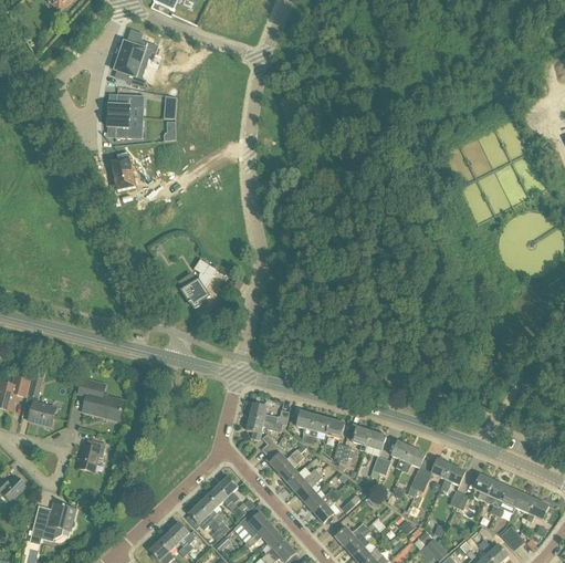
[(50,0),(58,9),(69,0),(50,0)]
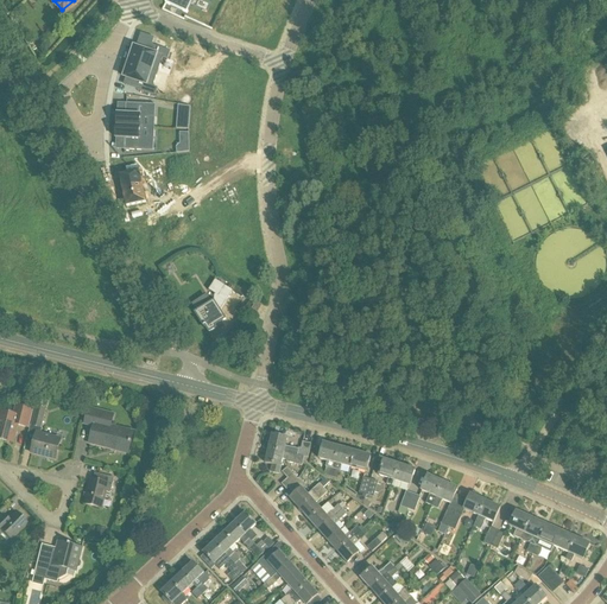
[(164,0),(185,11),(189,2),(191,4),(193,0),(164,0)]
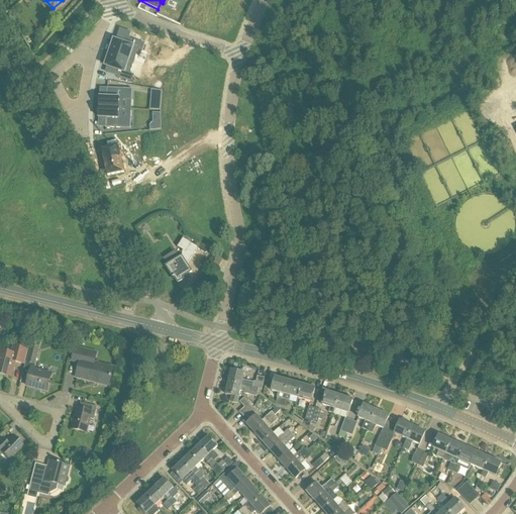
[(110,37),(108,49),(128,52),(129,39),(133,40),(134,34),(122,33),(122,39),(110,37)]
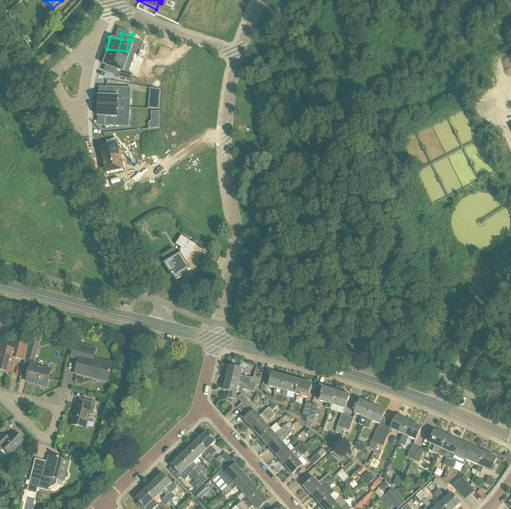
[(126,63),(127,51),(107,49),(106,61),(118,62),(117,68),(129,69),(130,63),(126,63)]
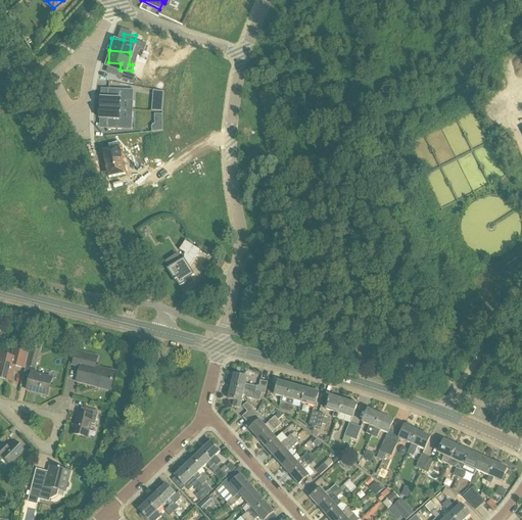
[(99,97),(101,108),(122,105),(121,99),(120,93),(124,93),(123,87),(111,89),(111,94),(99,97)]
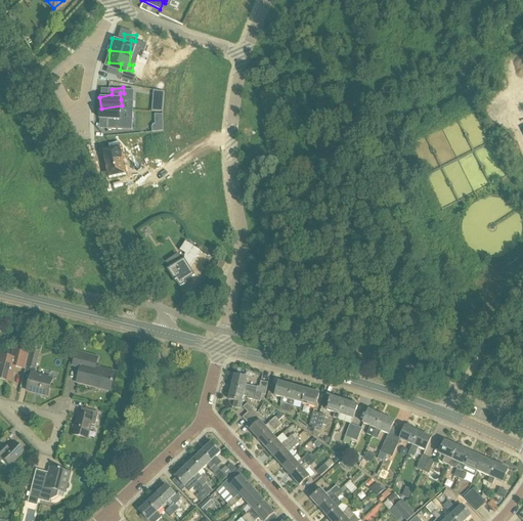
[(163,90),(153,88),(151,98),(163,99),(163,90)]
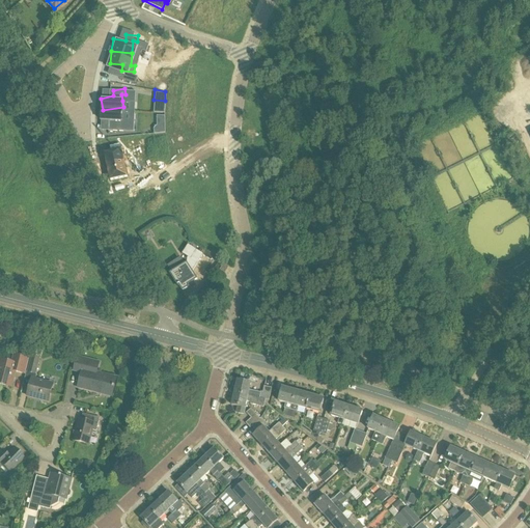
[(126,118),(123,107),(103,110),(106,122),(117,120),(118,126),(131,123),(130,118),(126,118)]
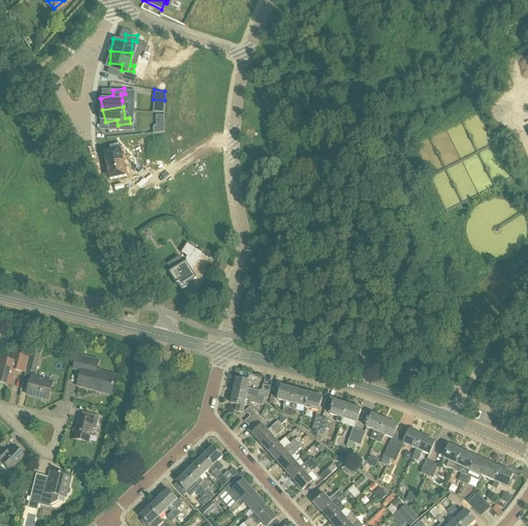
[(164,130),(163,128),(163,126),(163,123),(155,123),(152,126),(153,131),(164,130)]
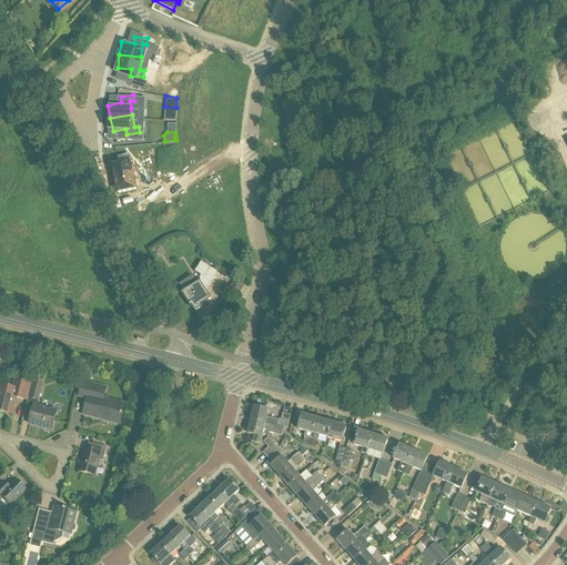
[(499,140),(469,152),(478,173),(496,167),(498,170),(505,167),(503,161),(507,160),(499,140)]
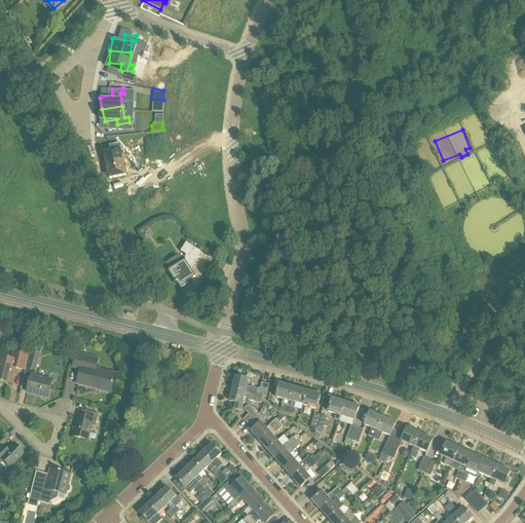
[(117,143),(108,145),(109,149),(104,150),(109,174),(122,171),(117,143)]
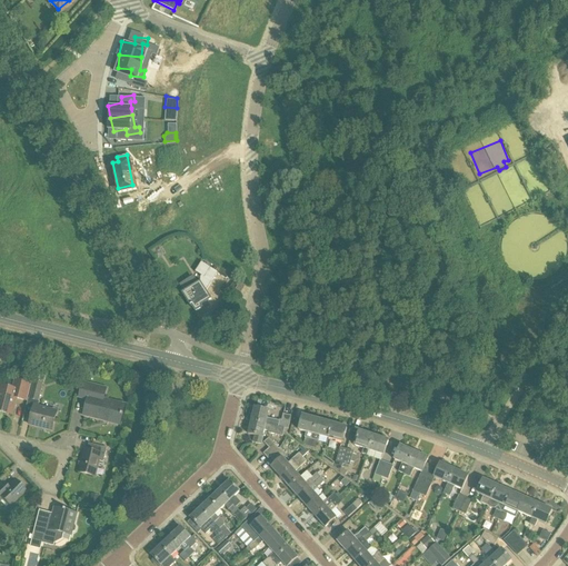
[(472,158),(460,159),(462,180),(475,179),(472,158)]
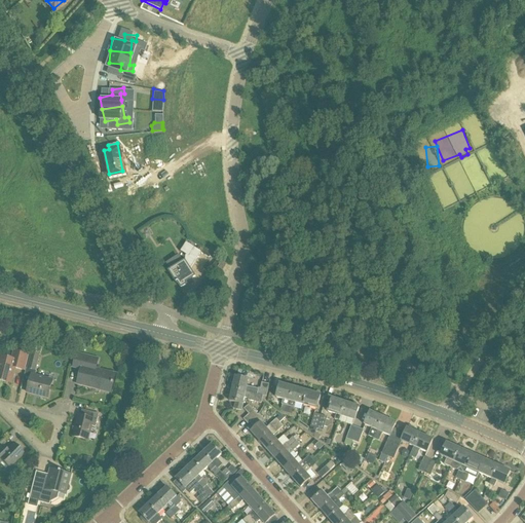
[(478,163),(456,172),(463,191),(474,187),(472,184),(484,179),(478,163)]
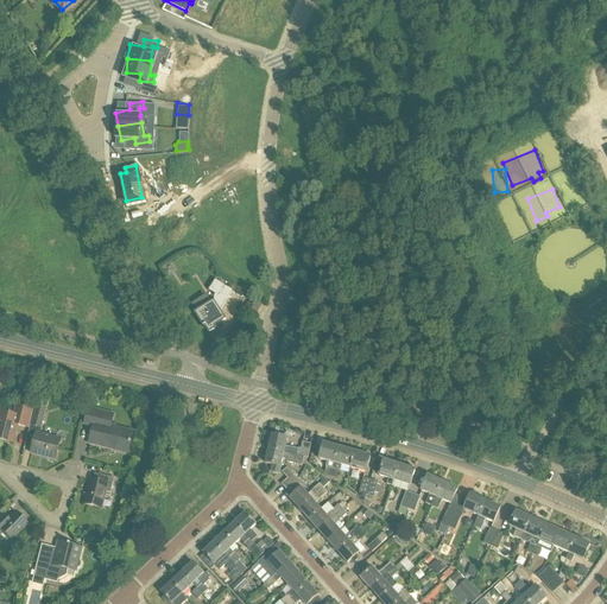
[(503,213),(516,234),(528,226),(514,204),(503,213)]
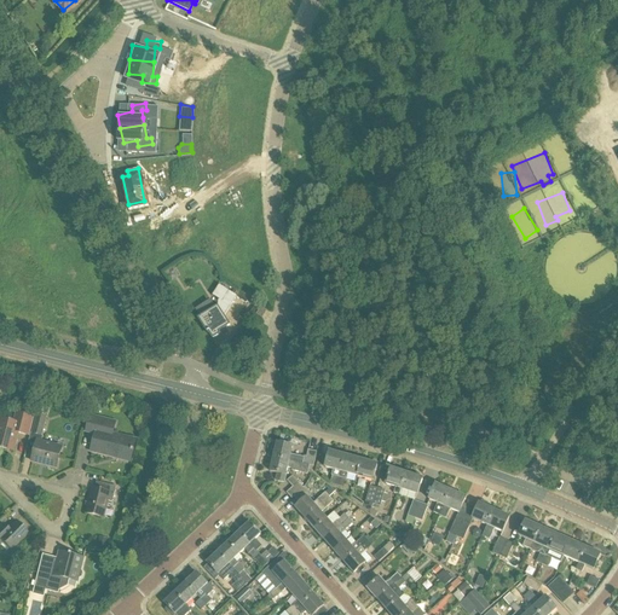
[(237,289),(235,288),(234,286),(231,290),(226,288),(219,299),(229,305),(236,294),(244,301),(249,294),(238,288),(237,289)]
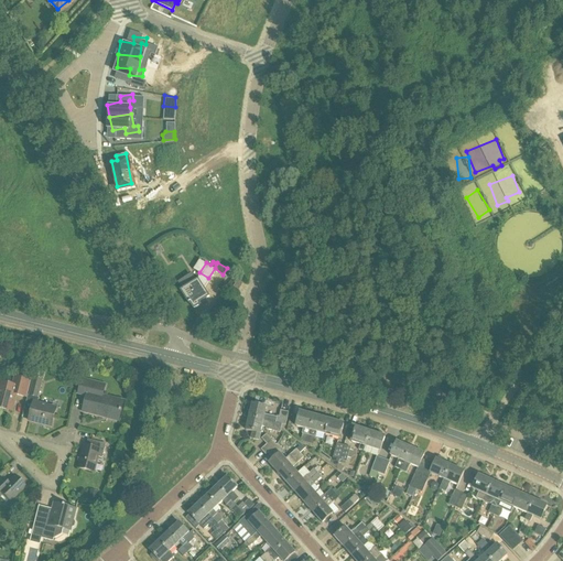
[(34,267),(31,289),(42,292),(46,270),(34,267)]
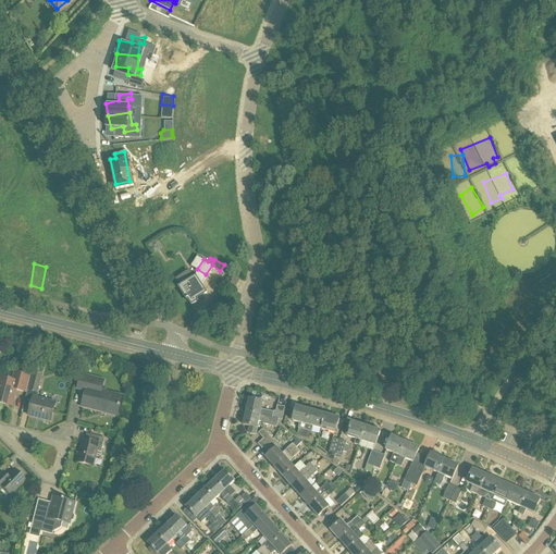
[(46,267),(41,288),(53,291),(57,269),(46,267)]
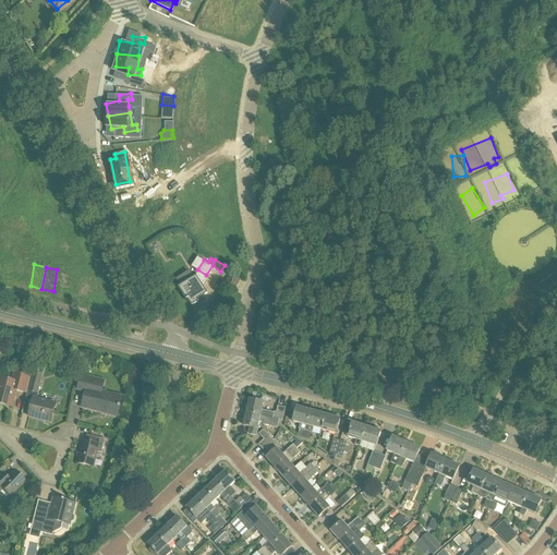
[(65,294),(76,297),(81,275),(69,273),(65,294)]
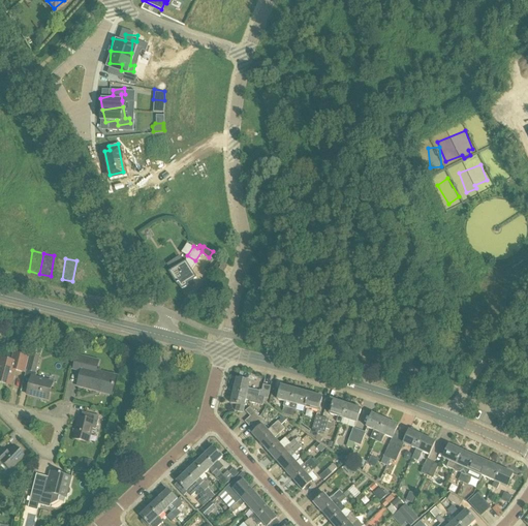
[(186,282),(195,276),(185,260),(168,271),(177,282),(178,281),(181,287),(187,284),(186,282)]
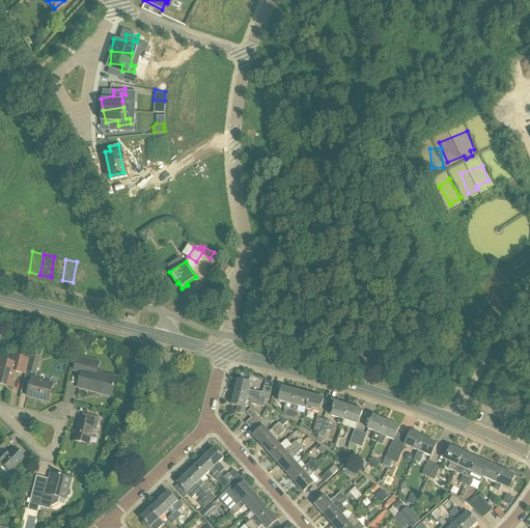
[(223,261),(218,270),(223,273),(228,265),(223,261)]
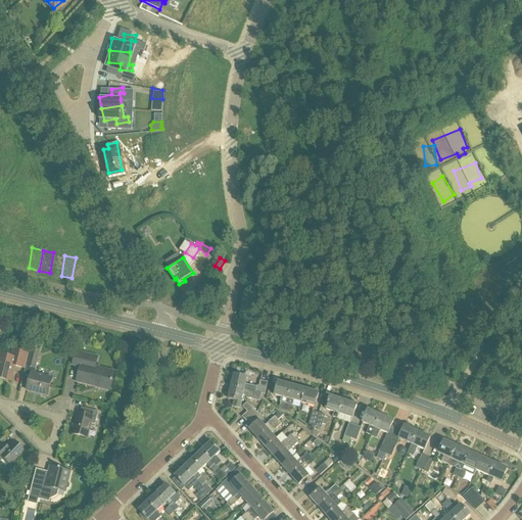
[(22,366),(27,350),(13,347),(11,355),(0,351),(0,375),(10,379),(14,363),(22,366)]
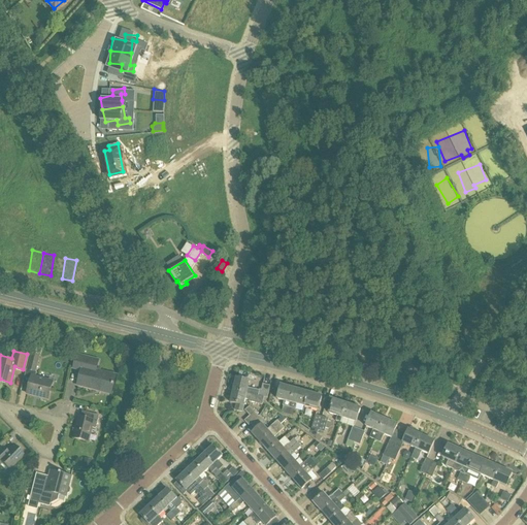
[(35,370),(39,354),(30,351),(26,368),(35,370)]
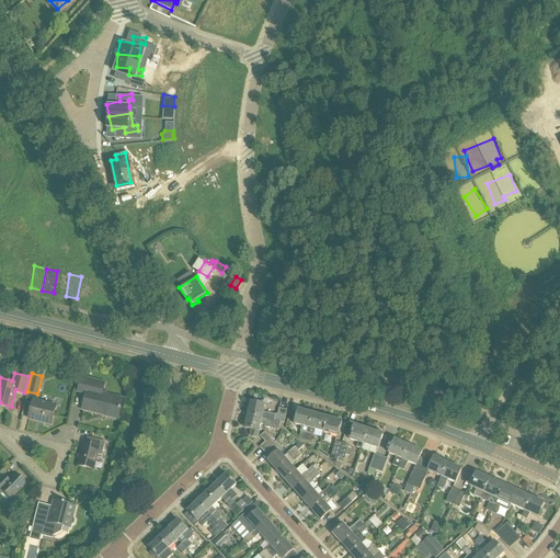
[(118,412),(122,397),(101,391),(102,385),(88,382),(90,377),(80,375),(77,389),(86,391),(81,407),(101,412),(102,409),(118,412)]
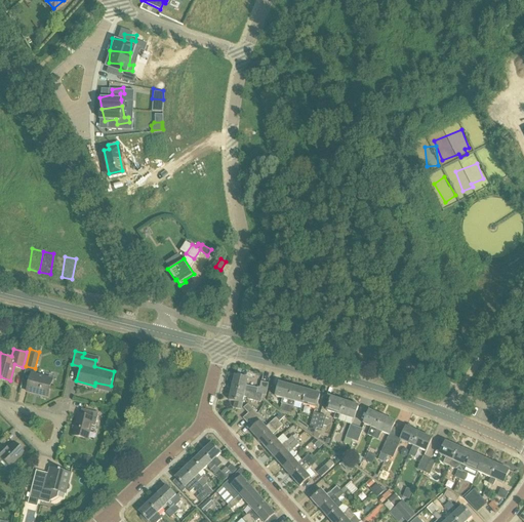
[(47,395),(51,377),(31,372),(26,390),(47,395)]
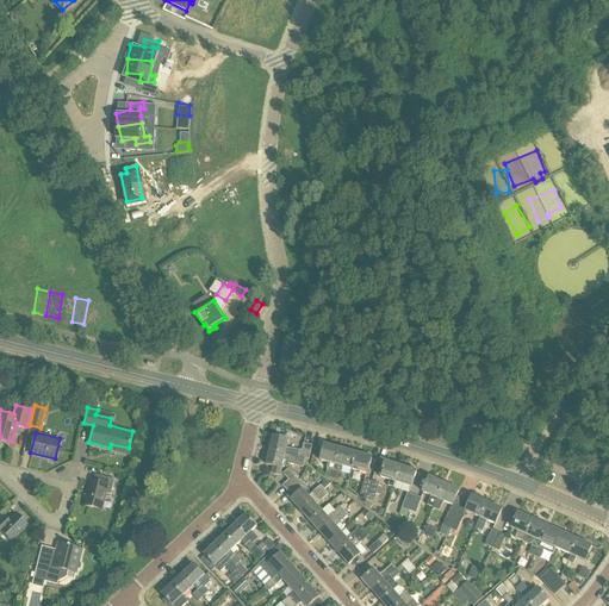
[(268,433),(266,442),(269,443),(268,448),(291,453),(293,454),(297,454),(298,448),(294,447),(292,447),(285,444),(287,437),(277,435),(273,433),(272,433),(272,435),(268,433)]
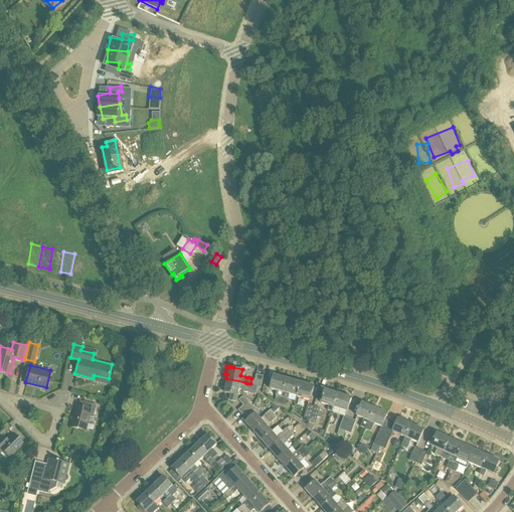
[(250,383),(257,385),(260,385),(263,373),(255,372),(253,378),(251,377),(250,383)]
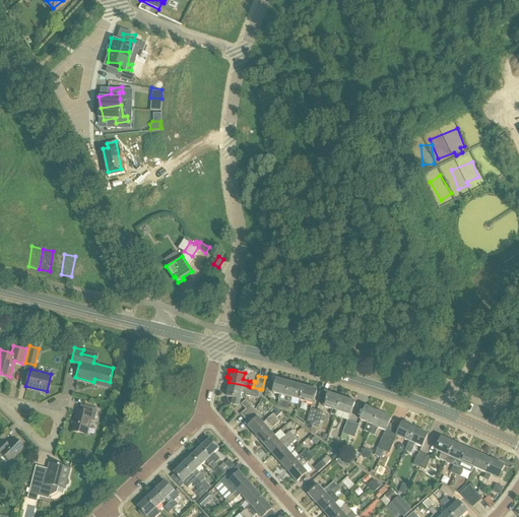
[(282,406),(289,381),(275,377),(272,390),(279,392),(276,404),(282,406)]
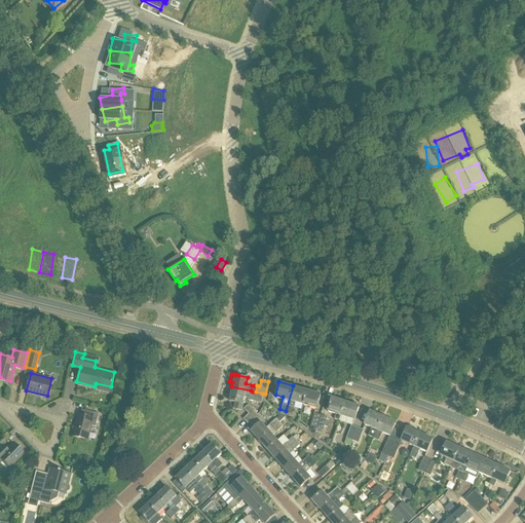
[(301,402),(305,388),(293,385),(286,411),(291,412),(295,400),(301,402)]
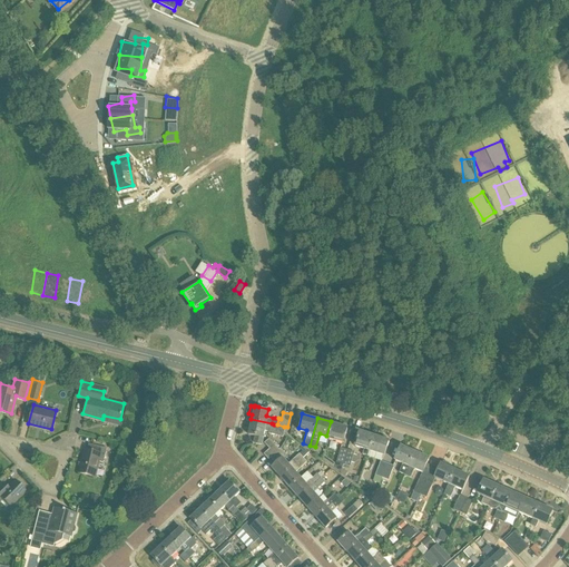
[(251,419),(247,432),(254,433),(252,441),(261,442),(263,436),(262,436),(264,429),(267,429),(267,431),(282,434),(284,427),(277,424),(274,424),(272,423),(251,419)]
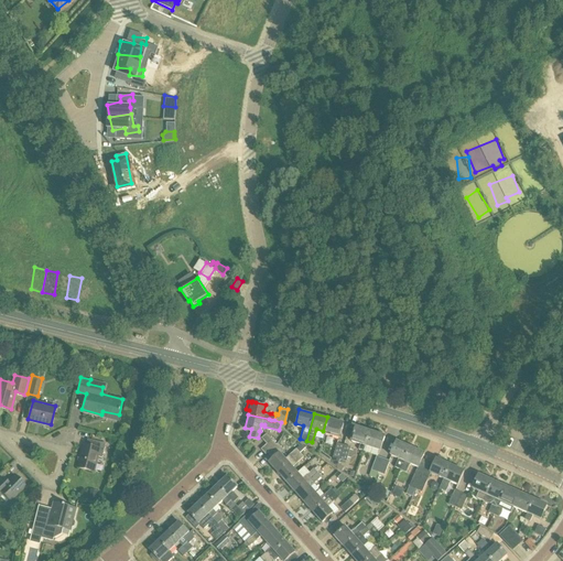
[(338,435),(343,421),(327,417),(323,431),(338,435)]
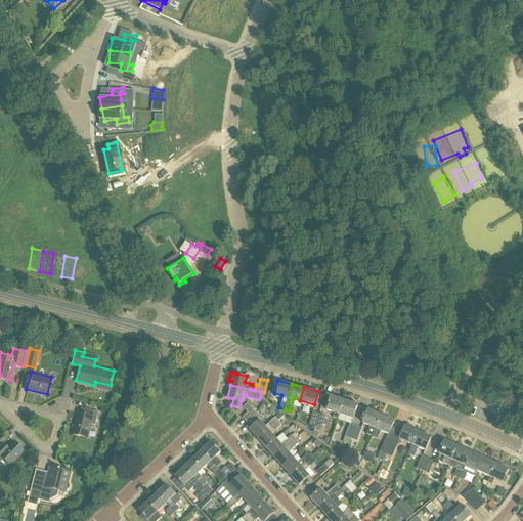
[(330,394),(325,407),(334,410),(332,415),(337,417),(337,416),(338,411),(343,398),(330,394)]
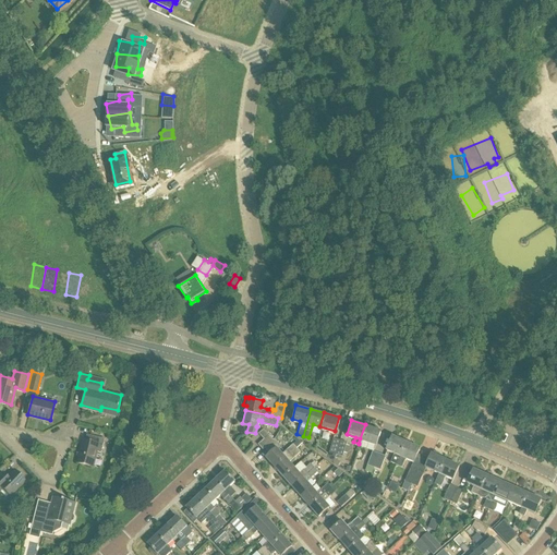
[(375,444),(379,429),(365,424),(360,438),(375,444)]
